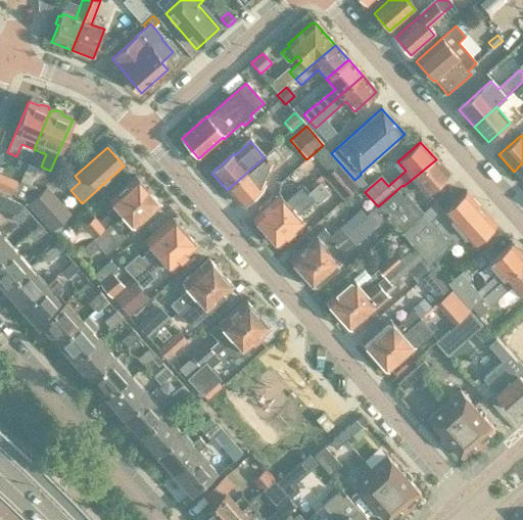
[(328,174),(338,166),(322,147),(312,155),(328,174)]
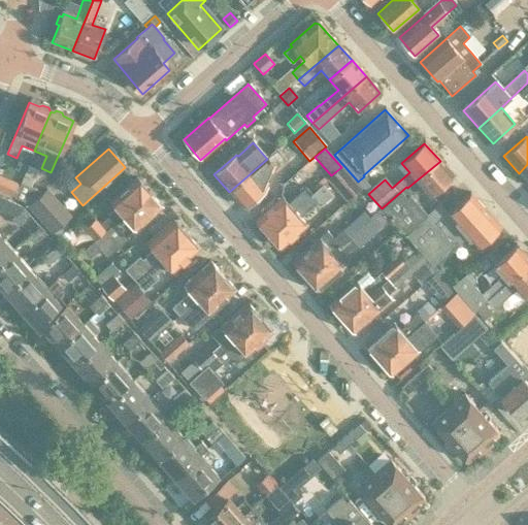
[(258,177),(272,165),(267,159),(229,192),(243,208),(266,188),(258,177)]
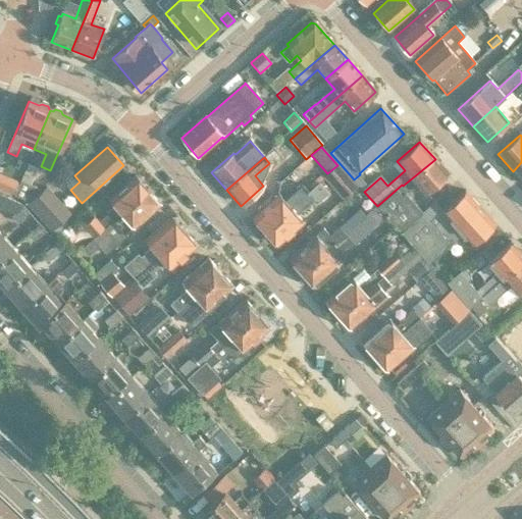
[(426,195),(449,174),(435,159),(403,186),(377,208),(400,234),(422,214),(405,195),(417,184),(426,195)]
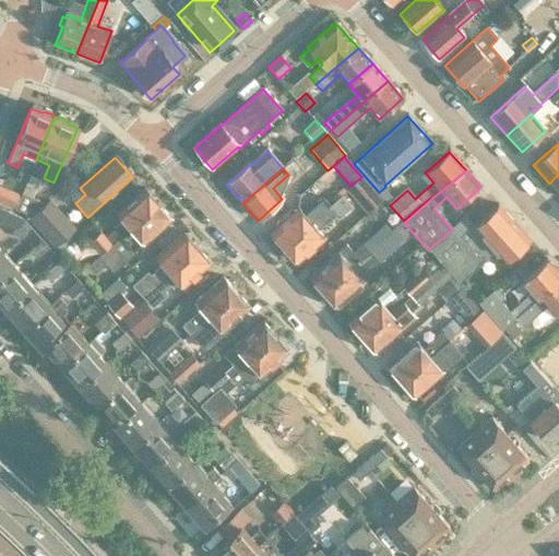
[(558,174),(549,184),(558,194),(558,174)]
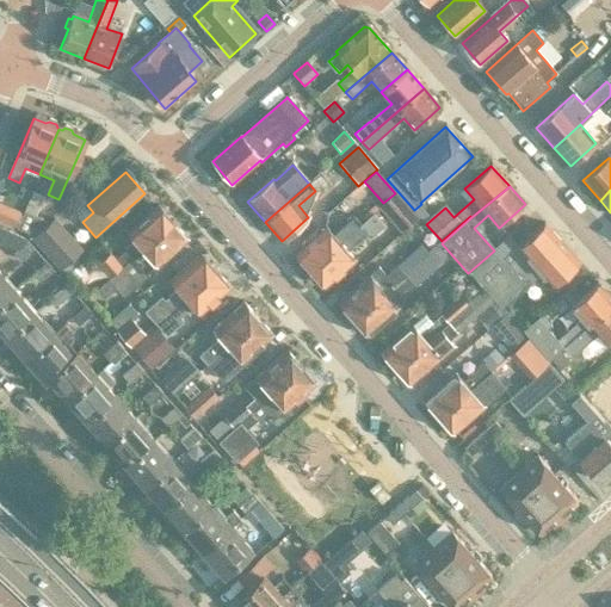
[(420,218),(420,217),(397,192),(378,209),(401,235),(420,218)]
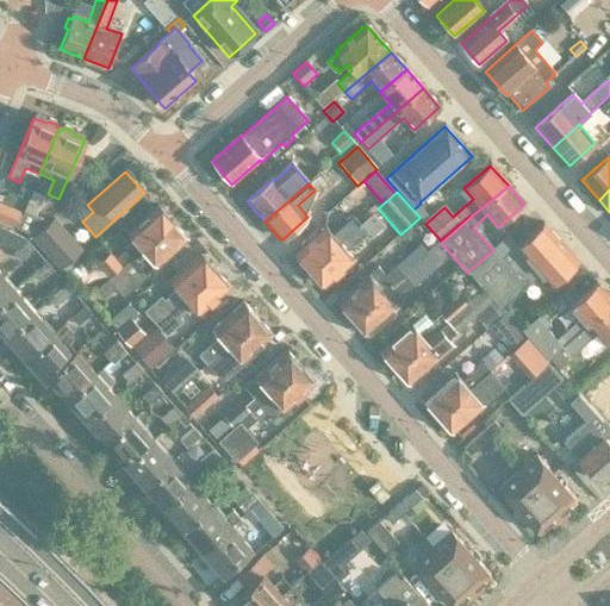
[(37,237),(51,224),(47,222),(35,217),(43,198),(31,193),(23,213),(17,229),(36,237),(37,237)]
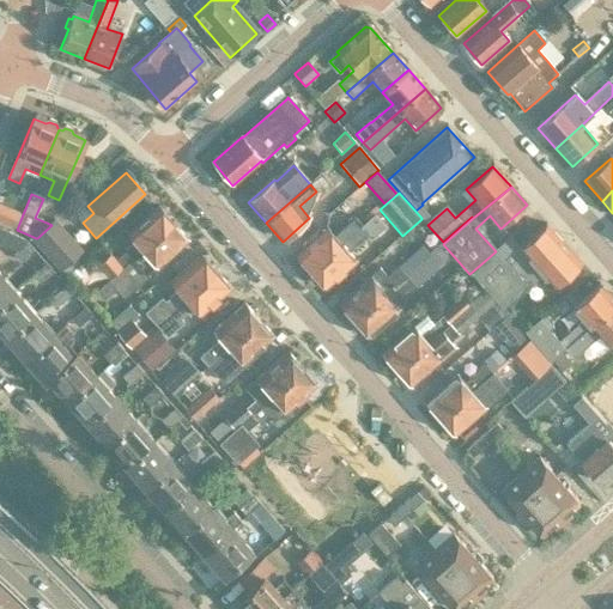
[(0,224),(14,231),(20,217),(0,207),(0,224)]
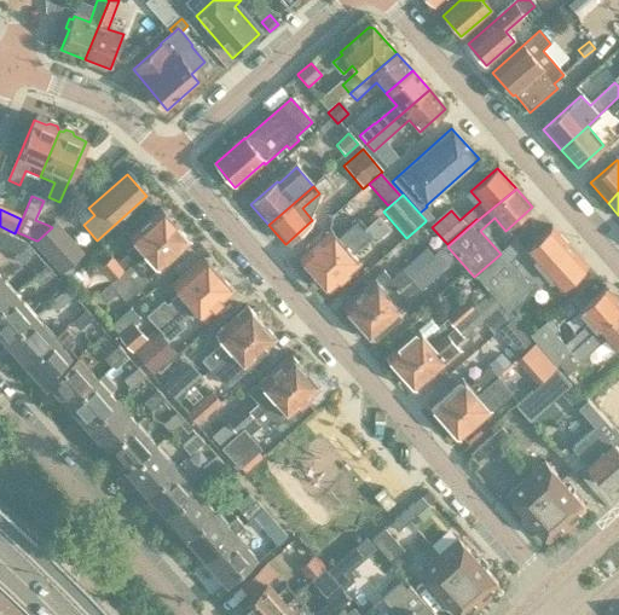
[(123,273),(175,227),(160,210),(129,238),(137,247),(116,265),(110,259),(100,268),(113,283),(123,273)]
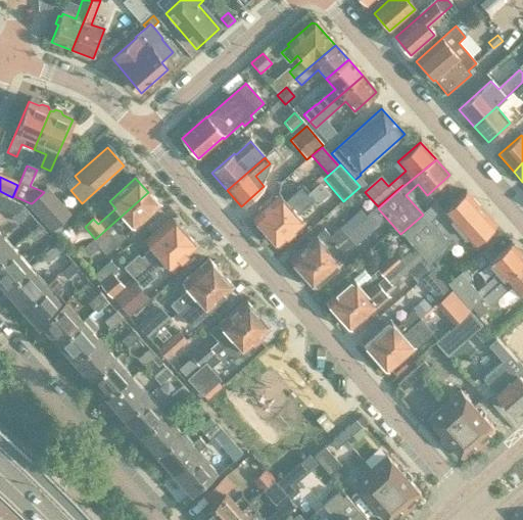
[(316,206),(329,194),(320,184),(308,194),(266,233),(278,247),(303,224),(297,217),(312,203),(316,206)]
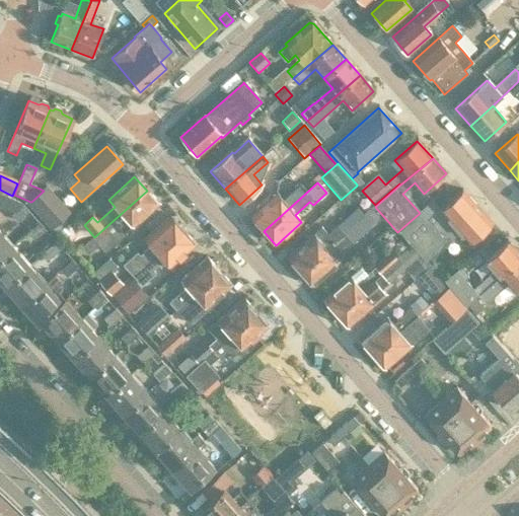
[(306,193),(301,187),(283,202),(277,195),(250,217),(264,231),(306,193)]
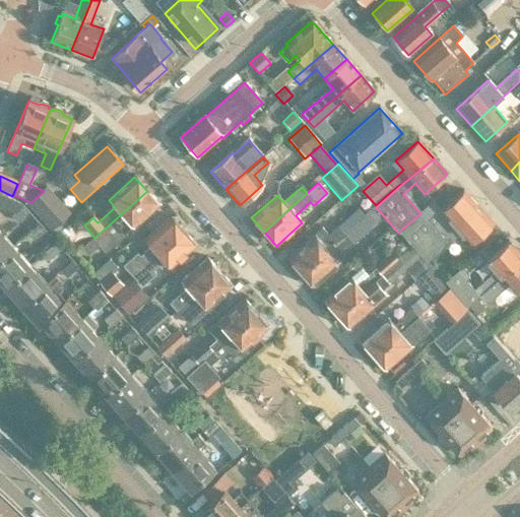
[(54,228),(68,214),(46,189),(44,191),(31,202),(54,228)]
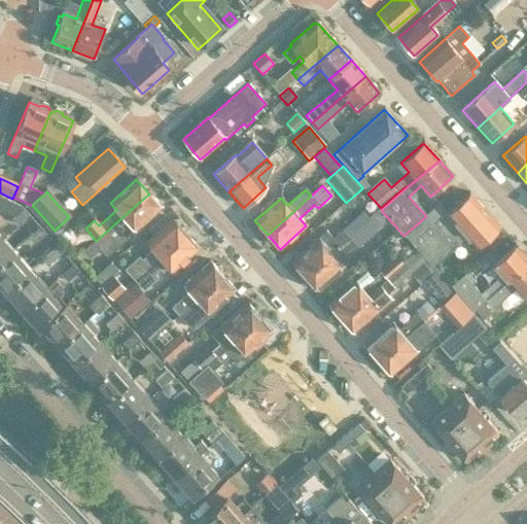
[(96,241),(93,244),(105,258),(126,241),(125,240),(135,232),(162,208),(149,194),(105,233),(96,241)]
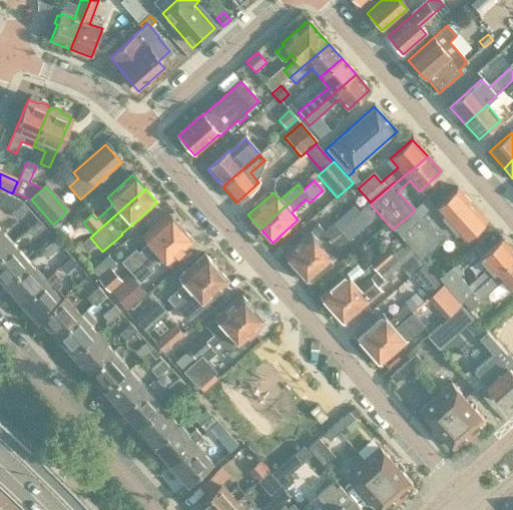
[(464,241),(486,221),(467,200),(457,189),(436,208),(427,199),(415,210),(393,229),(406,243),(411,249),(416,255),(421,261),(455,231),(464,241)]
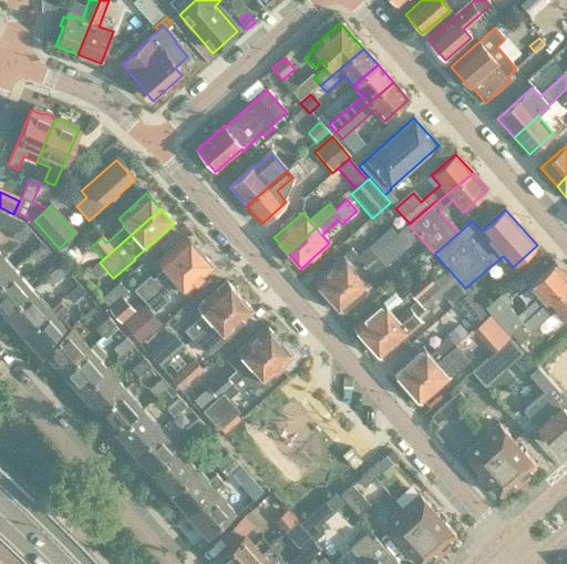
[(23,225),(8,218),(0,215),(0,231),(2,232),(3,231),(16,235),(12,237),(19,245),(31,233),(24,226),(23,225)]
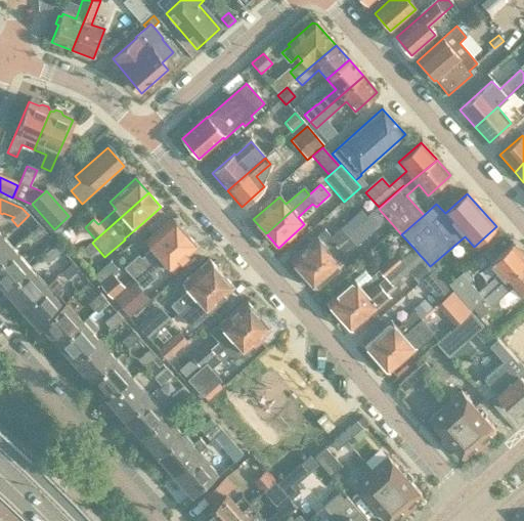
[(303,275),(367,218),(361,212),(331,239),(324,230),(291,261),(303,275)]
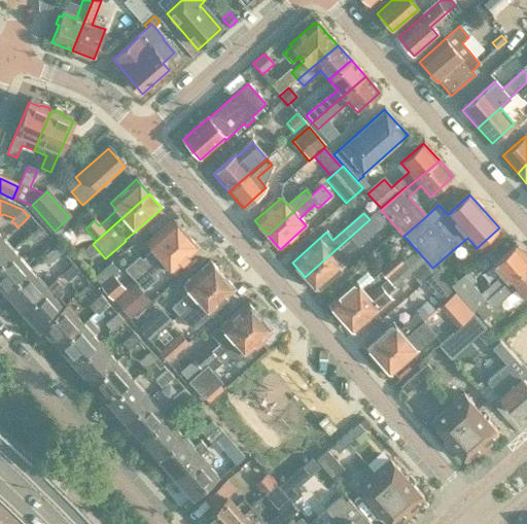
[(387,240),(379,230),(370,219),(305,277),(317,291),(353,258),(350,255),(358,248),(367,258),(387,240)]
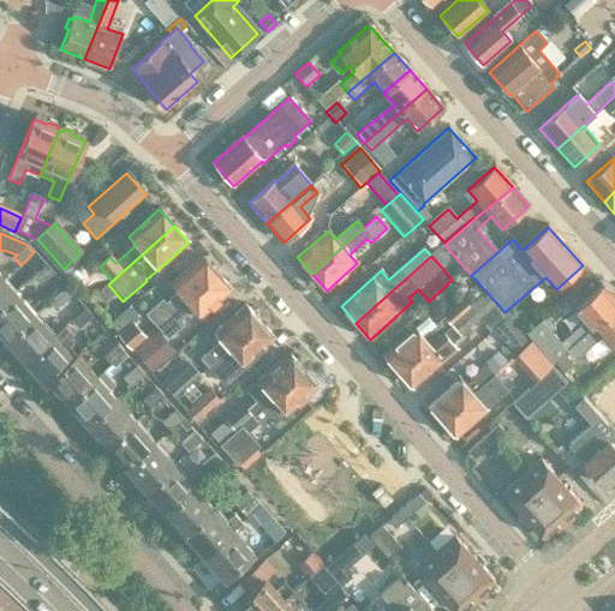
[(157,329),(216,275),(202,258),(171,285),(179,294),(166,305),(162,301),(145,316),(157,329)]
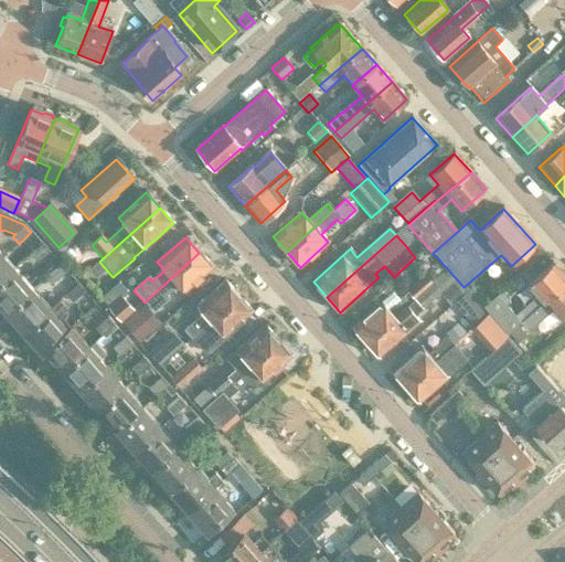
[(36,263),(50,252),(43,244),(30,255),(36,263)]
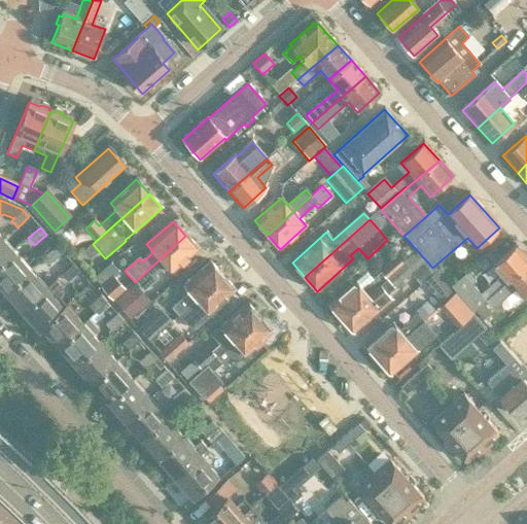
[(66,231),(60,237),(65,243),(72,237),(66,231)]
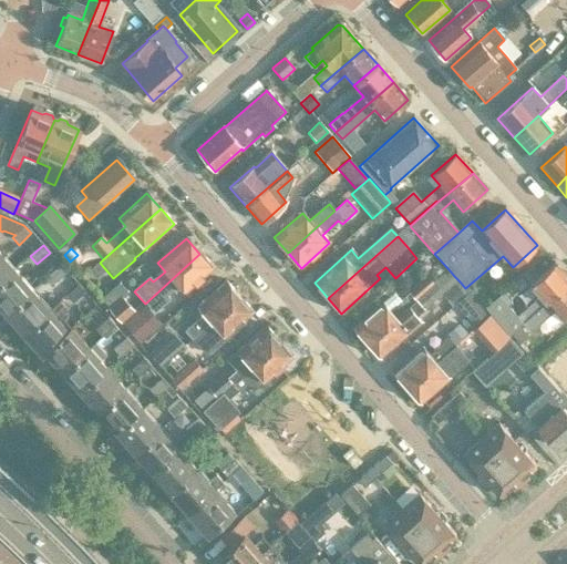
[(185,294),(213,268),(199,254),(145,304),(155,315),(169,300),(166,296),(177,285),(185,294)]
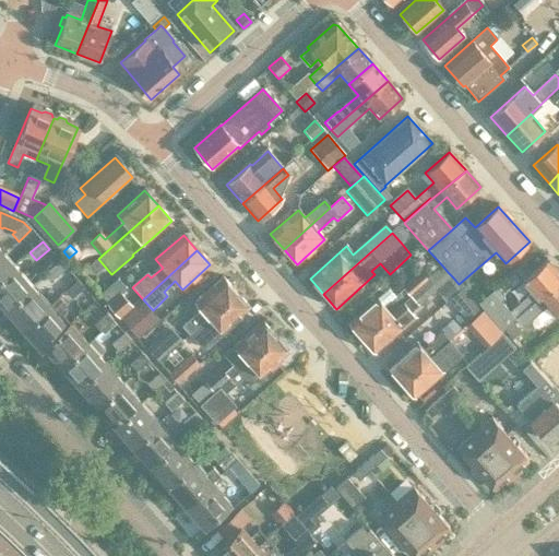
[(0,279),(13,268),(0,251),(0,279)]
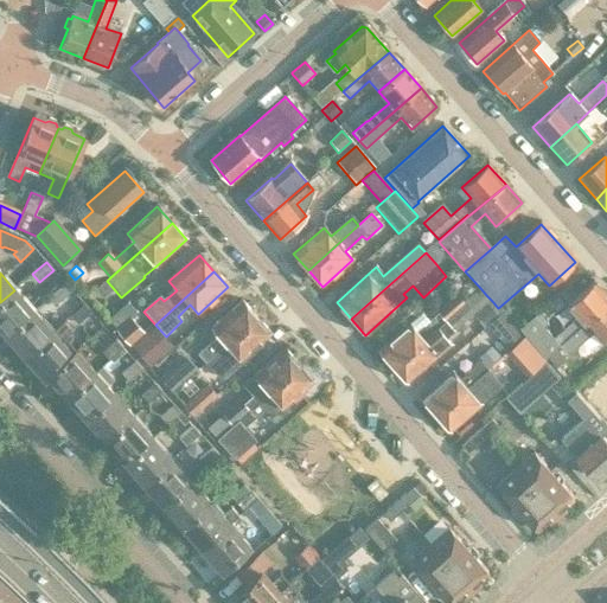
[(106,282),(94,293),(100,300),(113,289),(106,282)]
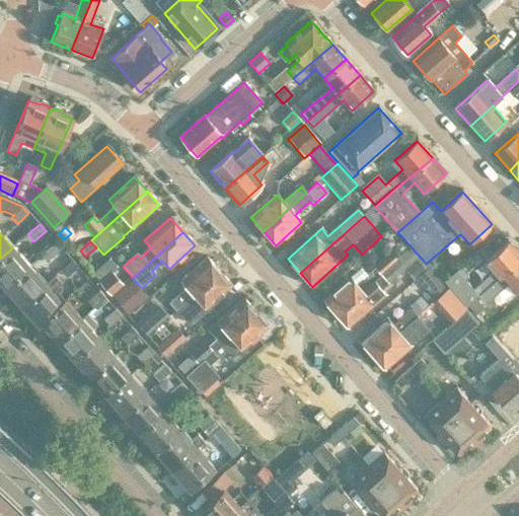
[(47,264),(61,249),(55,242),(33,263),(36,266),(44,260),(47,264)]
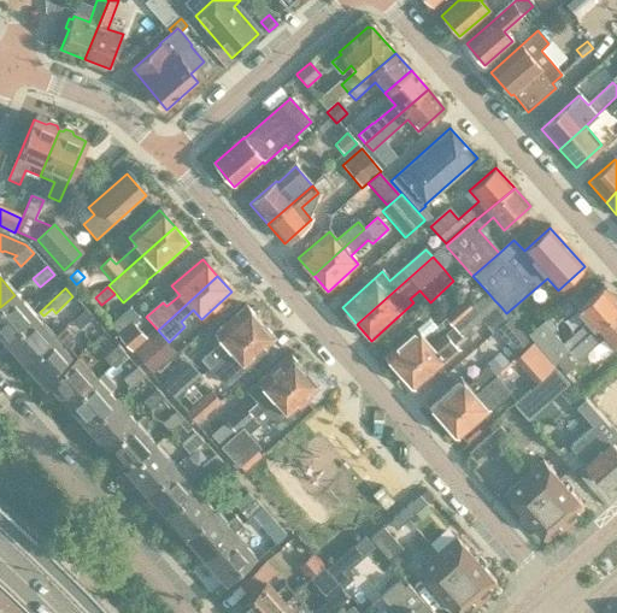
[(576,348),(616,312),(616,304),(604,288),(577,312),(588,324),(570,340),(576,348)]
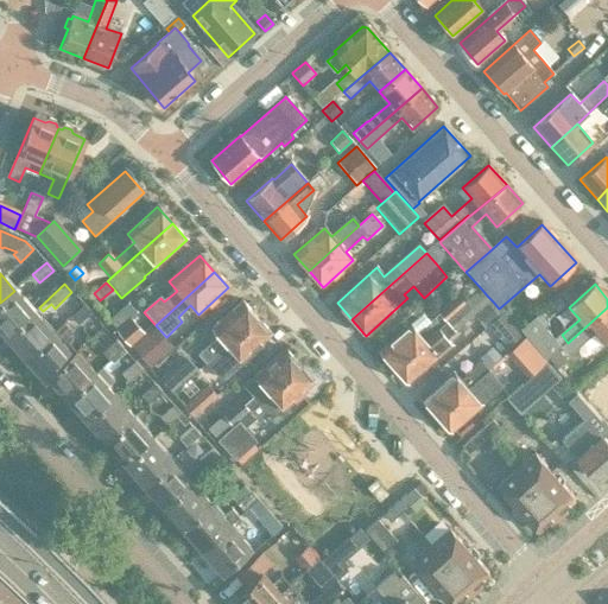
[(493,302),(487,296),(481,288),(479,291),(480,292),(472,299),(470,299),(464,304),(466,305),(394,368),(409,385),(439,357),(431,348),(451,330),(454,332),(467,320),(472,320),(476,316),(493,302)]
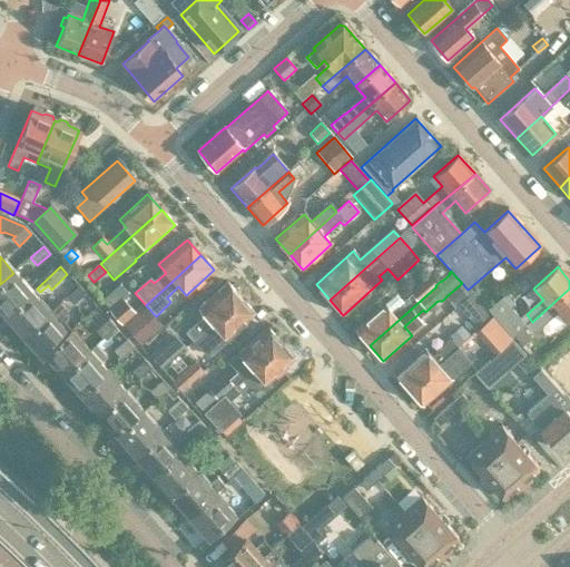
[(0,311),(6,318),(32,293),(13,273),(0,284),(0,311)]
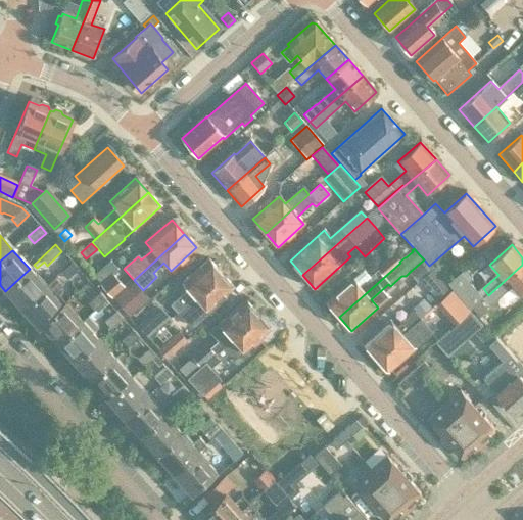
[(400,263),(399,262),(394,255),(369,278),(364,272),(353,280),(352,279),(327,302),(339,317),(400,263)]
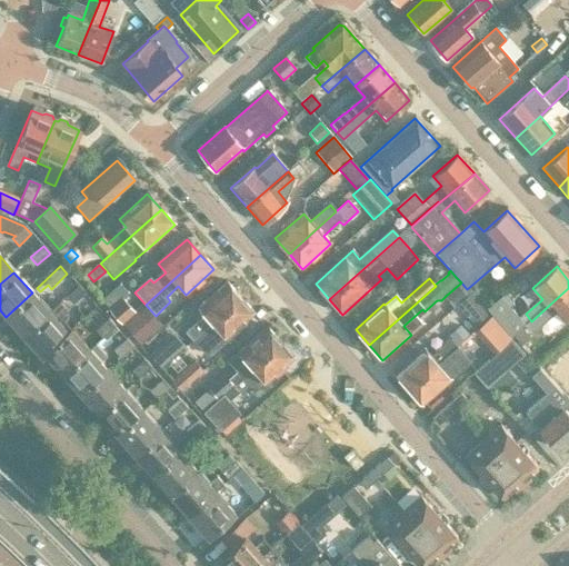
[(461,283),(446,296),(456,307),(470,294),(467,289),(461,283)]
